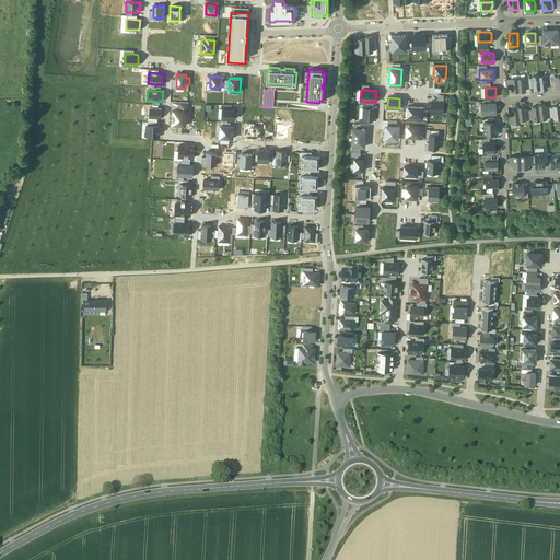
[(439,102),(431,102),(431,114),(443,115),(443,102),(439,102)]
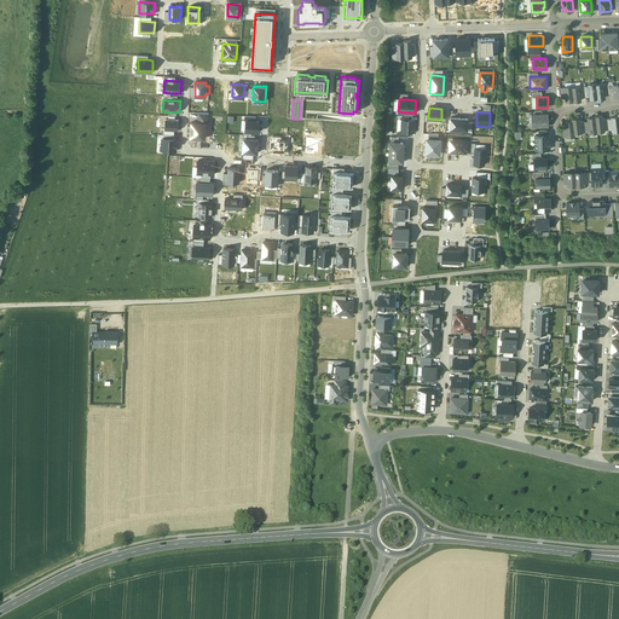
[(209,114),(198,114),(197,122),(206,123),(208,123),(209,114)]
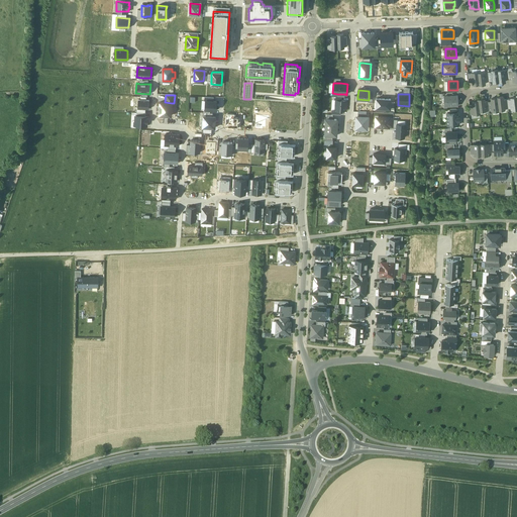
[(391,100),(377,99),(376,104),(380,104),(380,109),(390,109),(391,103),(391,100)]
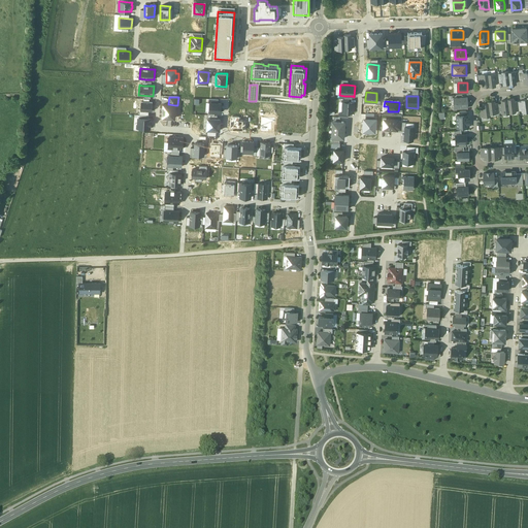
[(143,102),(141,102),(140,111),(149,111),(152,111),(153,102),(150,102),(143,102)]
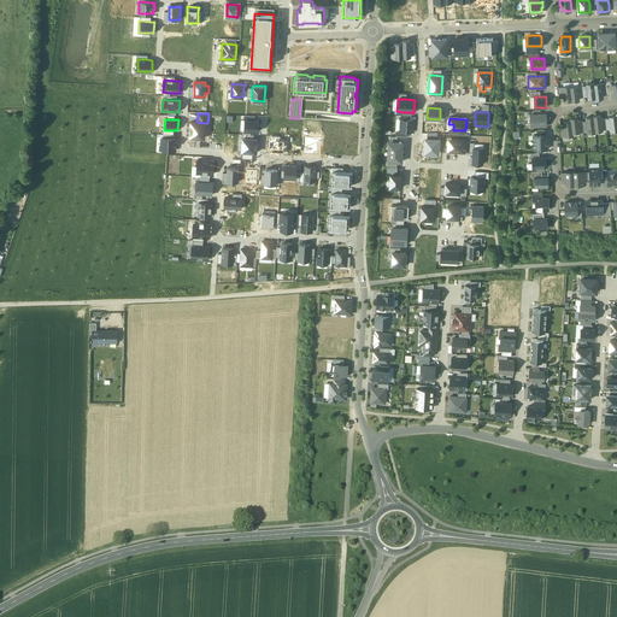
[(254,121),(245,119),(245,131),(251,131),(258,131),(259,121),(254,121)]
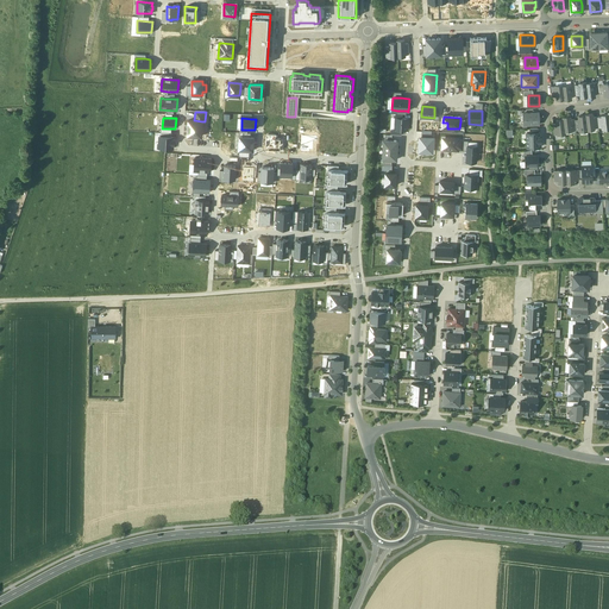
[(402,119),(395,118),(395,130),(402,130),(408,131),(408,119),(402,119)]
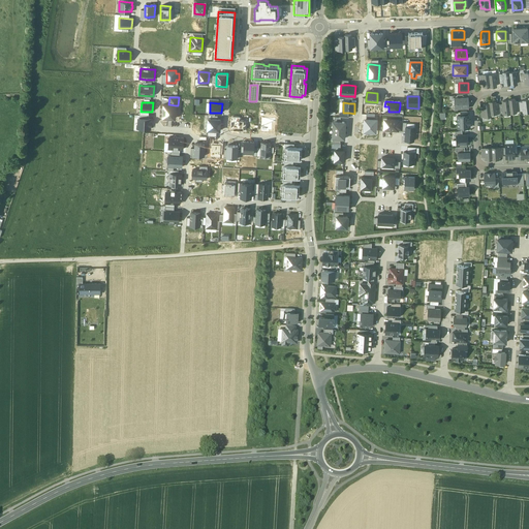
[(176,105),(168,104),(163,104),(162,118),(175,119),(176,105)]
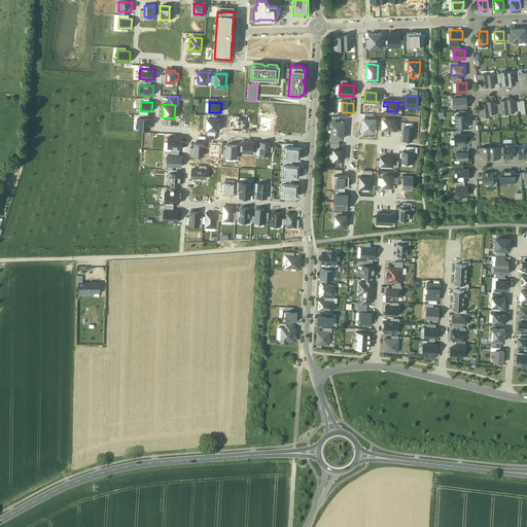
[(459,115),(456,115),(456,128),(467,128),(467,124),(468,124),(468,123),(467,123),(467,120),(468,119),(467,119),(467,115),(465,115),(459,115)]
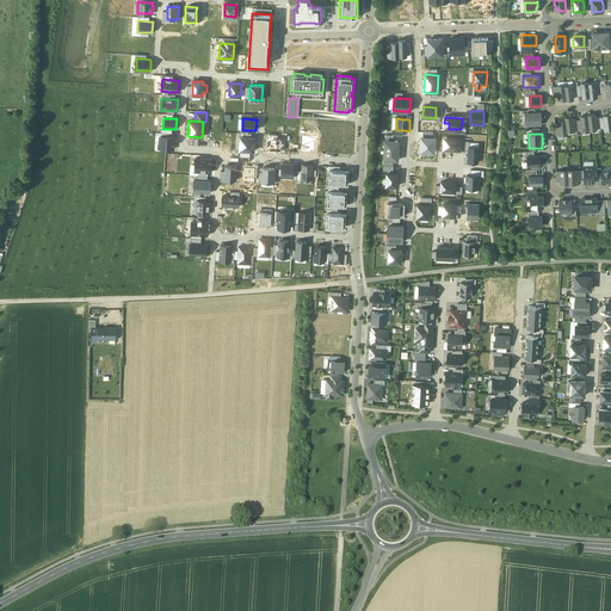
[(269,135),(267,153),(277,154),(277,150),(278,139),(278,135),(269,135)]
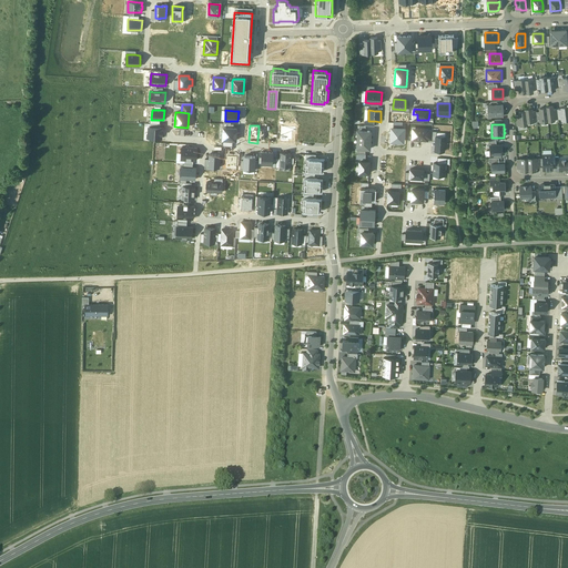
[(283,125),(282,141),(292,142),(293,127),(283,125)]
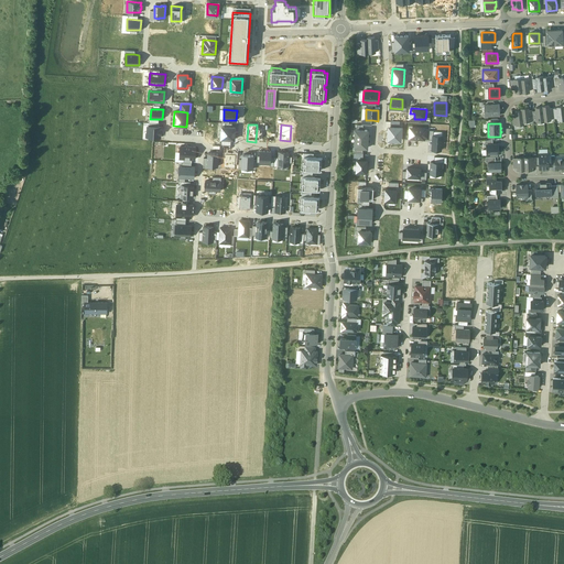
[(149,126),(148,126),(147,137),(160,138),(161,127),(159,127),(149,126)]
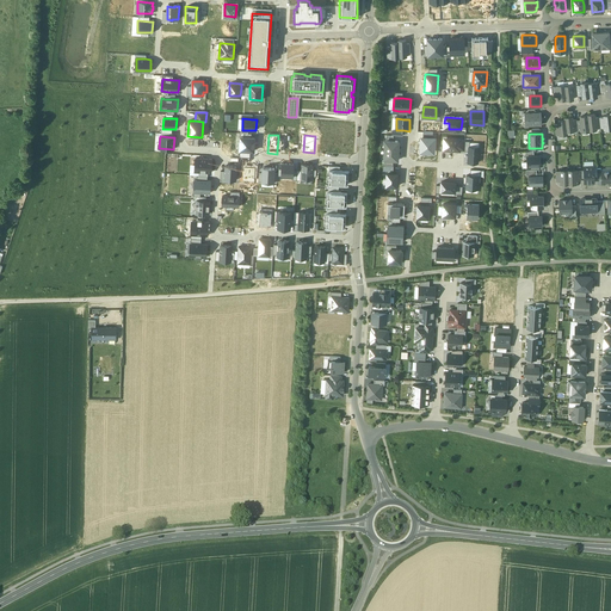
[(245,137),(241,137),(240,150),(251,150),(254,152),(255,139),(252,139),(245,137)]
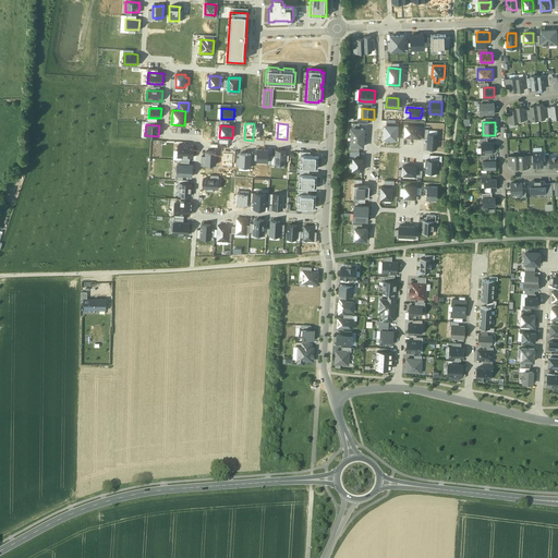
[(384,140),(397,141),(397,126),(396,126),(386,126),(385,126),(384,140)]
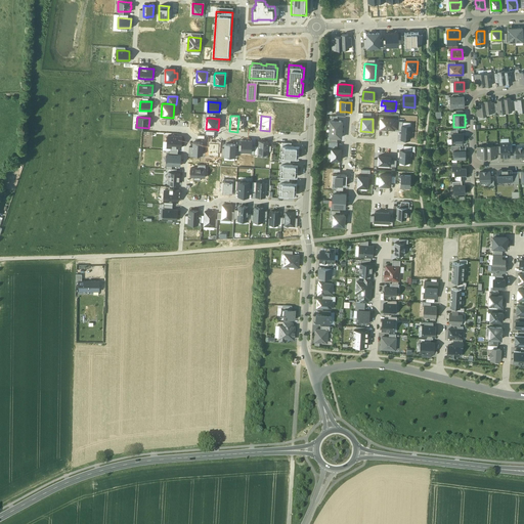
[(381,122),(380,129),(394,130),(394,129),(395,121),(395,120),(384,119),(384,122),(381,122)]
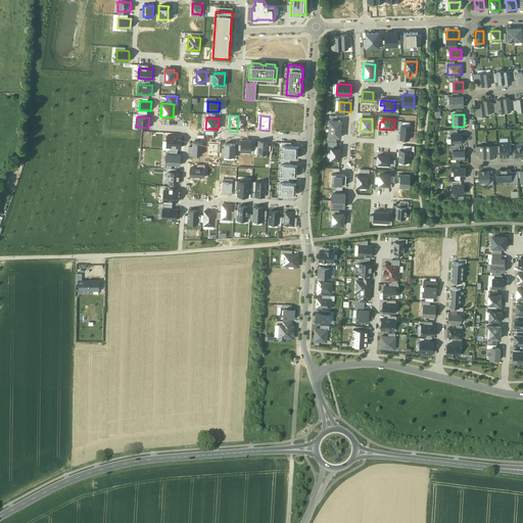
[(329,125),(329,129),(341,130),(341,122),(336,121),(330,121),(330,125),(329,125)]
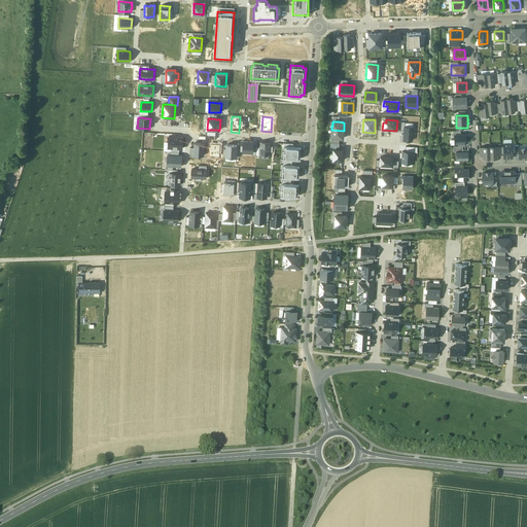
[(403,140),(412,141),(413,128),(405,127),(405,131),(403,140)]
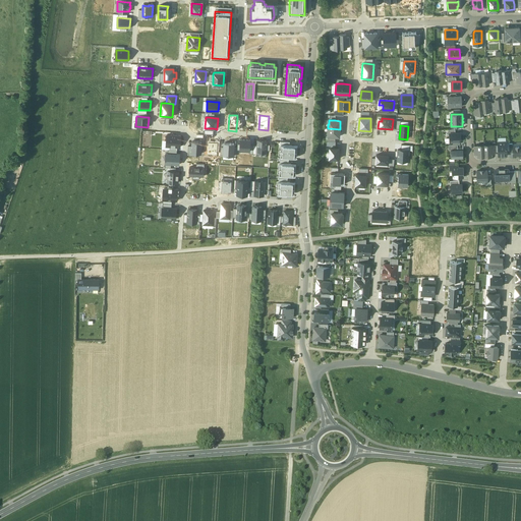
[(340,137),(340,129),(328,128),(328,132),(329,133),(329,136),(335,137),(340,137)]
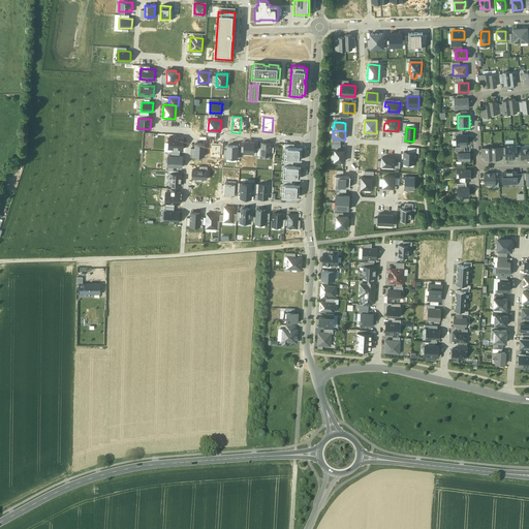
[(462,135),(456,135),(456,136),(457,144),(468,144),(468,135),(462,135)]
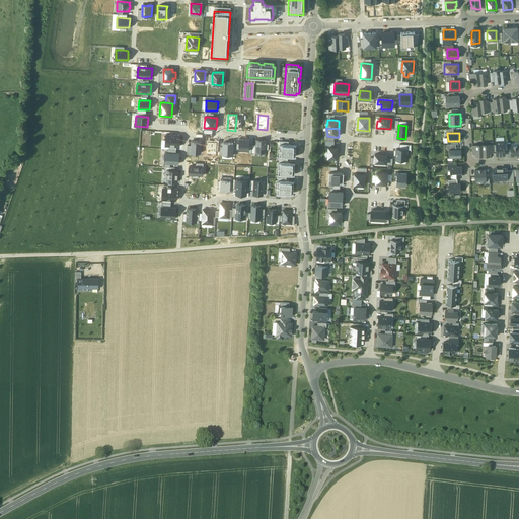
[(169,146),(176,146),(179,147),(180,135),(166,134),(165,146),(169,146)]
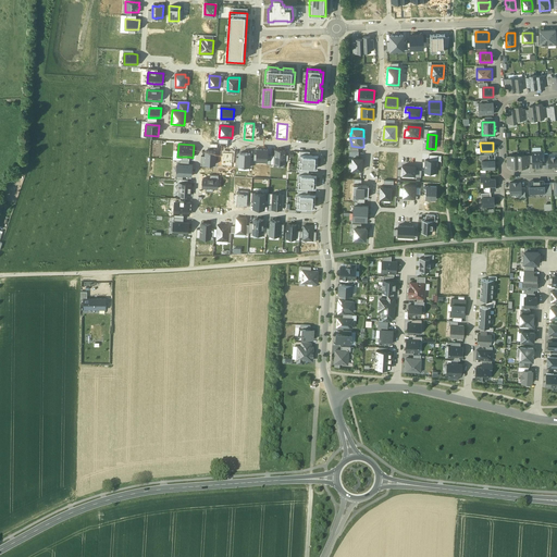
[(268,150),(258,149),(257,160),(267,161),(267,155),(268,150)]
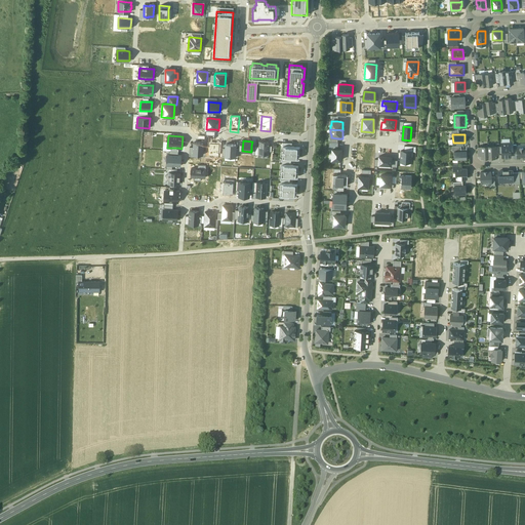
[(259,142),(258,147),(258,154),(268,154),(269,152),(269,147),(269,143),(259,142)]
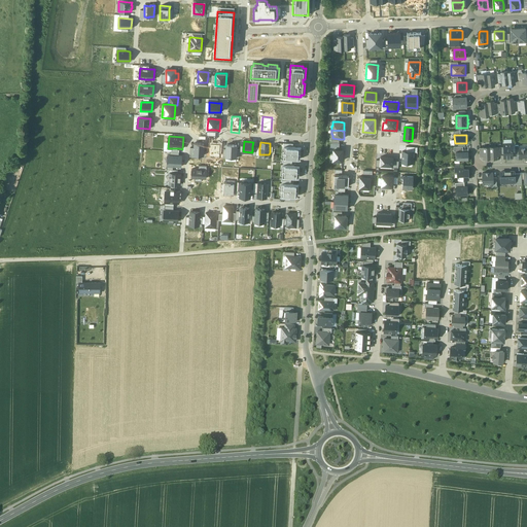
[(195,154),(203,154),(204,151),(204,143),(195,143),(195,148),(195,154)]
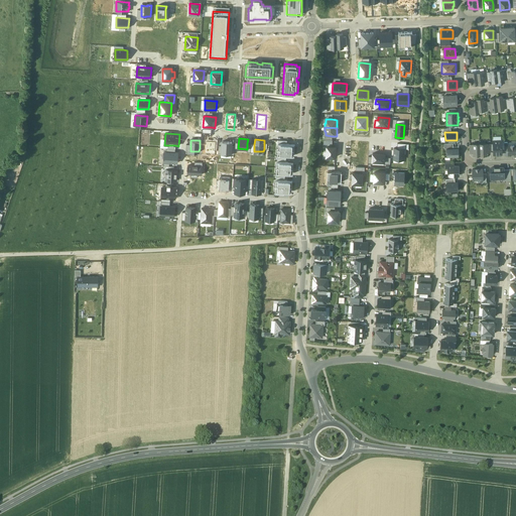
[(502,149),(501,140),(493,140),(493,144),(494,150),(494,154),(502,154),(502,149)]
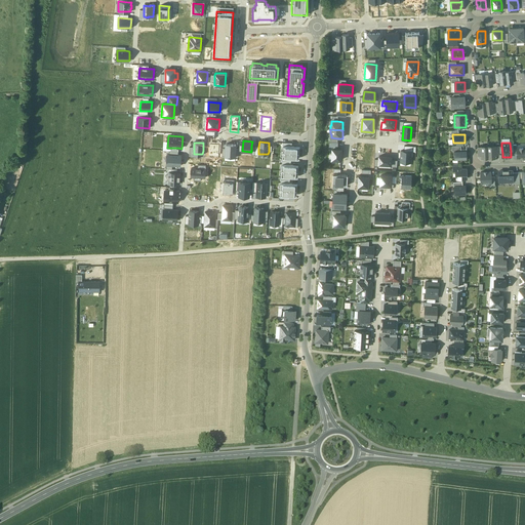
[(236,145),(226,144),(225,156),(235,157),(236,149),(236,145)]
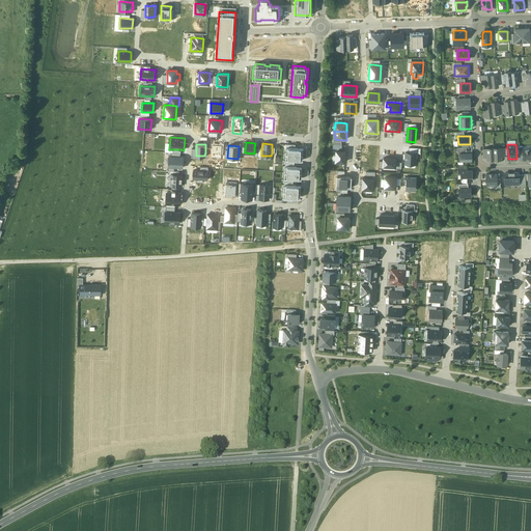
[(530,148),(522,149),(523,156),(523,159),(530,158),(530,148)]
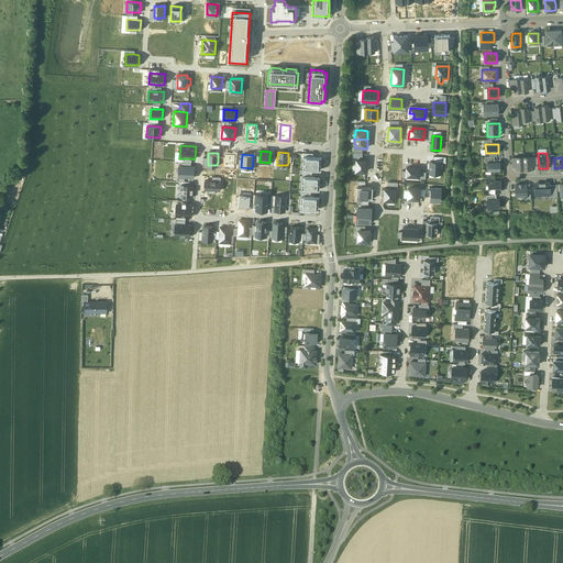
[(366,161),(363,161),(356,159),(355,172),(365,173),(366,173),(366,161)]
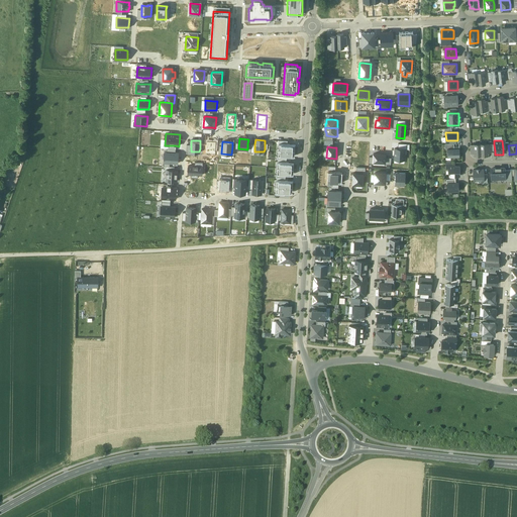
[(394,160),(404,161),(405,149),(398,148),(395,148),(394,160)]
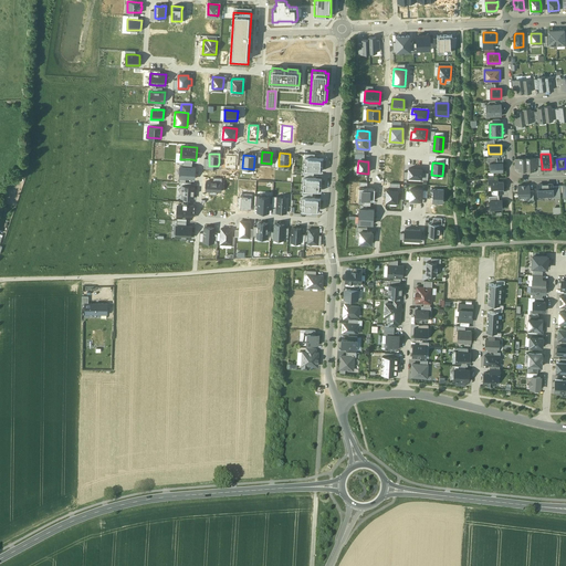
[(498,163),(490,163),(490,171),(503,171),(503,163),(498,163)]
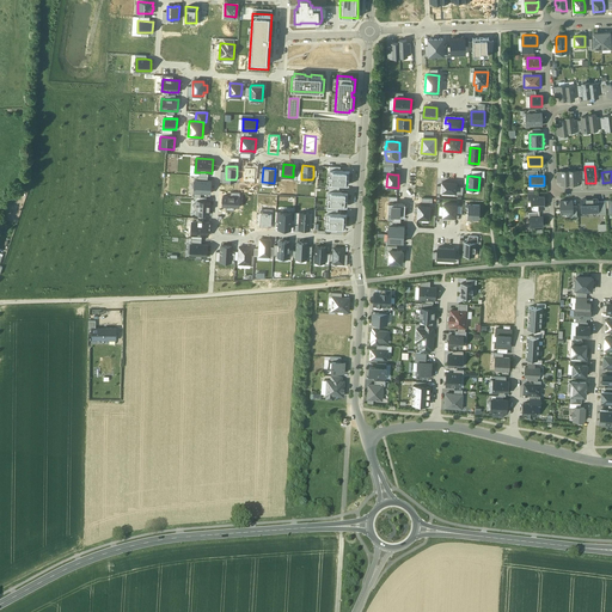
[(197,181),(195,181),(194,193),(201,194),(210,194),(212,182),(208,181),(197,181)]
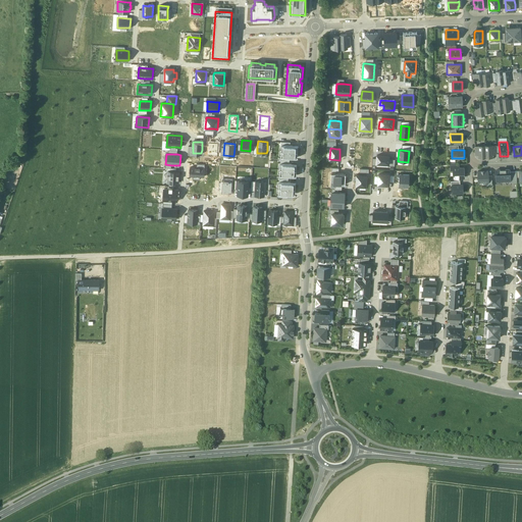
[(388,159),(389,156),(377,156),(377,159),(376,163),(388,164),(388,159)]
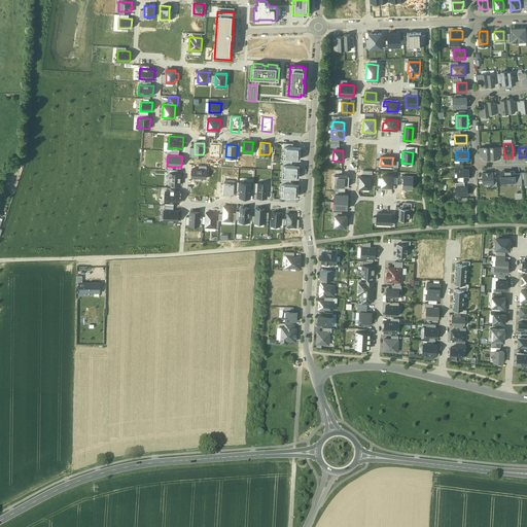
[(191,178),(195,178),(202,178),(206,179),(206,170),(199,169),(192,169),(191,178)]
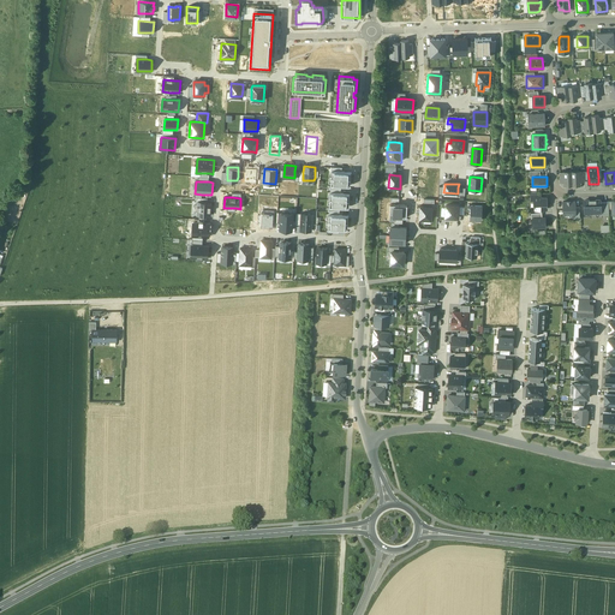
[(541,197),(533,197),(533,199),(533,207),(535,207),(535,209),(547,209),(547,203),(547,197),(541,197)]
